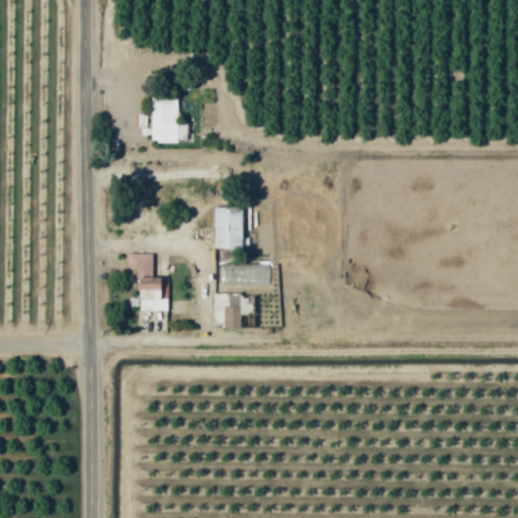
[(186,142),(186,122),(177,122),(176,97),(151,97),(151,143),(186,142)]
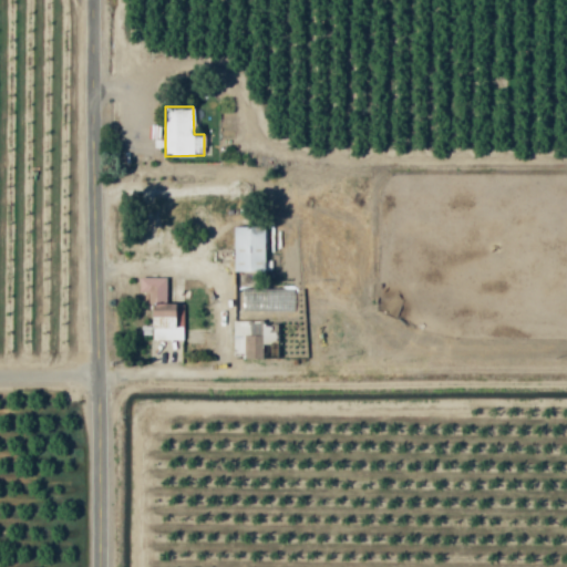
[(233,272),(265,271),(264,227),(233,227),(233,272)]
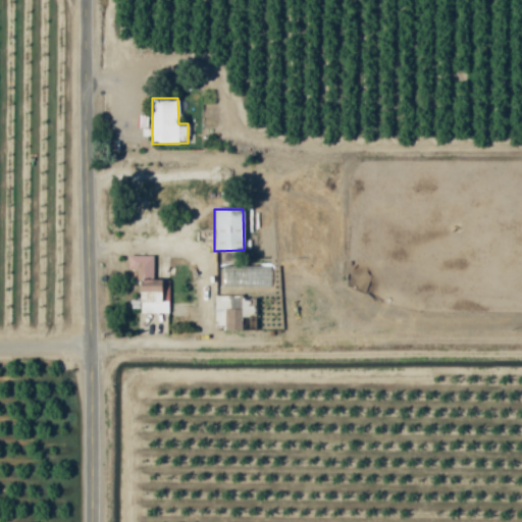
[(127,255),(127,269),(133,269),(133,279),(152,280),(153,256),(127,255)]
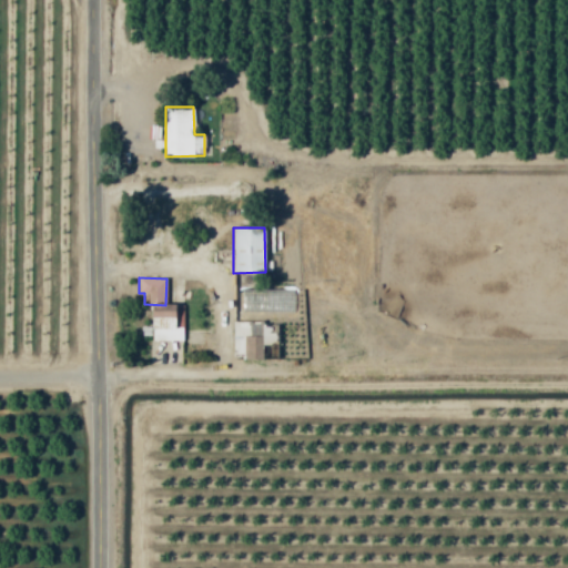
[(163,330),(172,331),(174,313),(152,310),(150,330),(163,331),(163,330)]
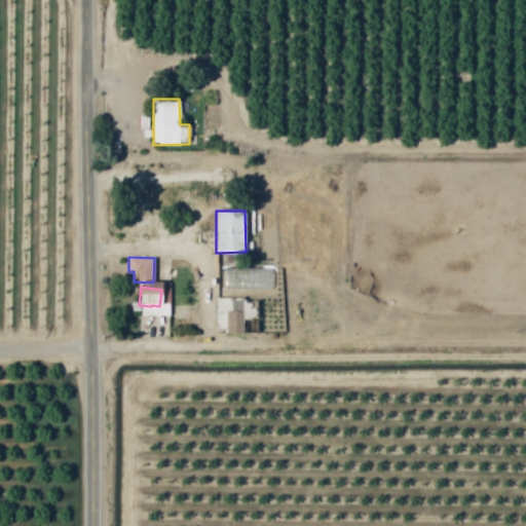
[(259,333),(258,300),(241,300),(241,310),(232,311),(231,298),(216,298),(216,328),(225,328),(225,334),(259,333)]
